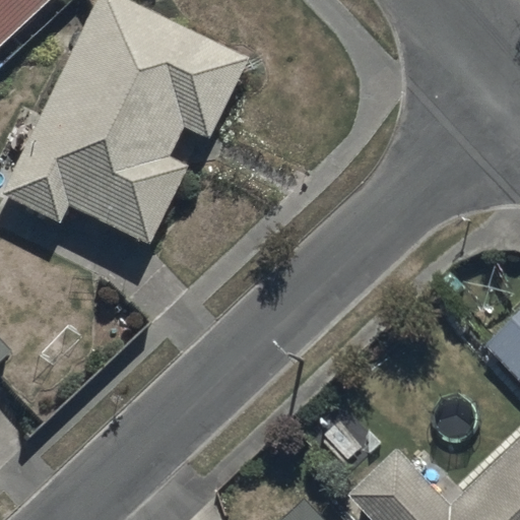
[(0,0),(0,40),(43,0),(0,0)]
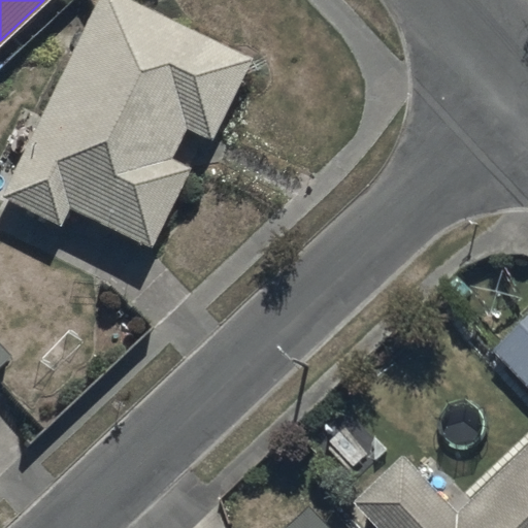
[(139,0),(101,0),(0,188),(0,196),(57,227),(68,206),(146,249),(191,167),(169,156),(185,126),(208,138),(251,60),(139,0)]
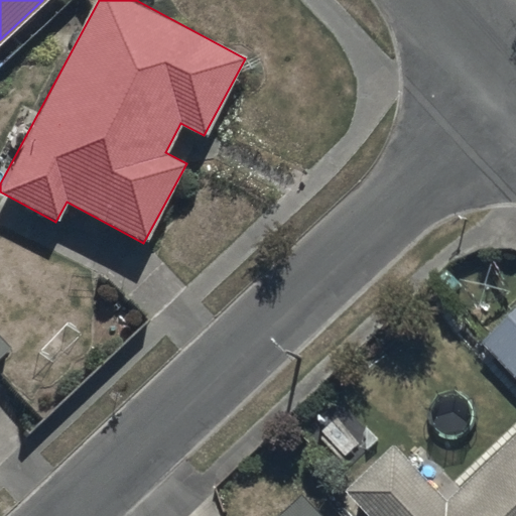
[(515,300),(481,333),(515,371),(515,300)]
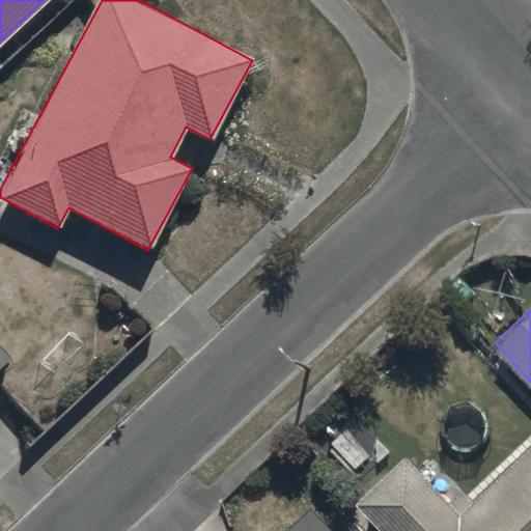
[(530,530),(530,447),(471,509),(409,448),(355,503),(382,530),(530,530)]
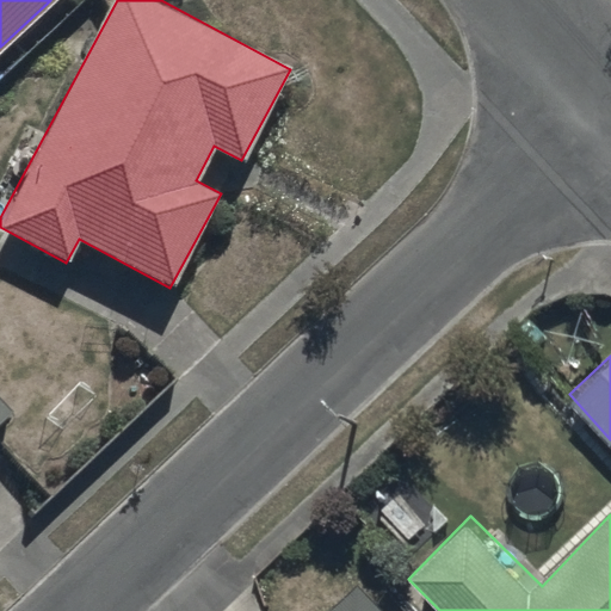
[(386,610),(365,587),(338,610),(386,610)]
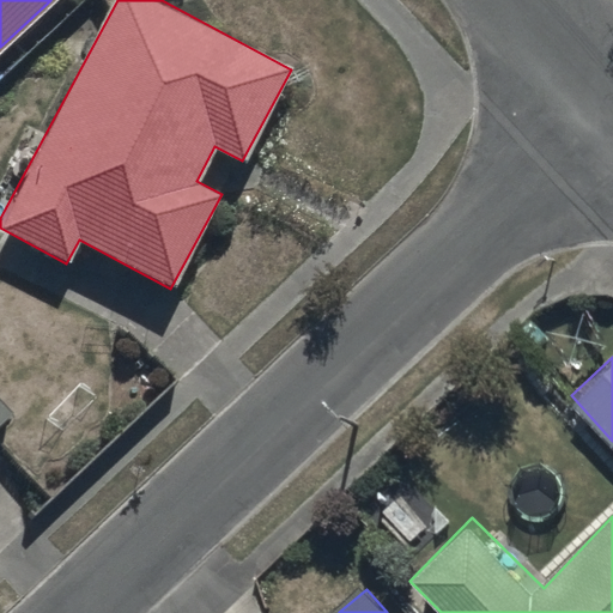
All buildings are outlined.
